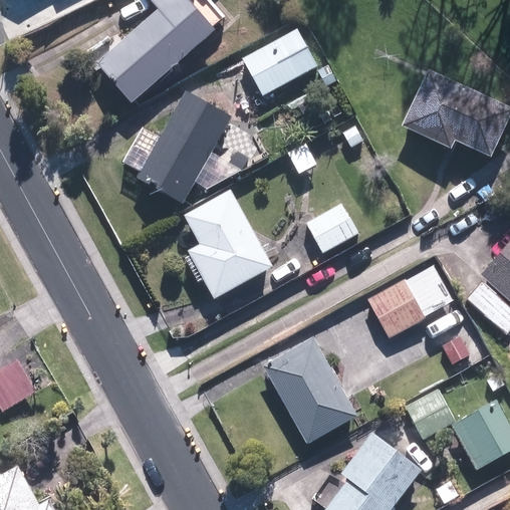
[(97,62),(133,102),(216,29),(191,0),(152,0),(159,8),(97,62)]
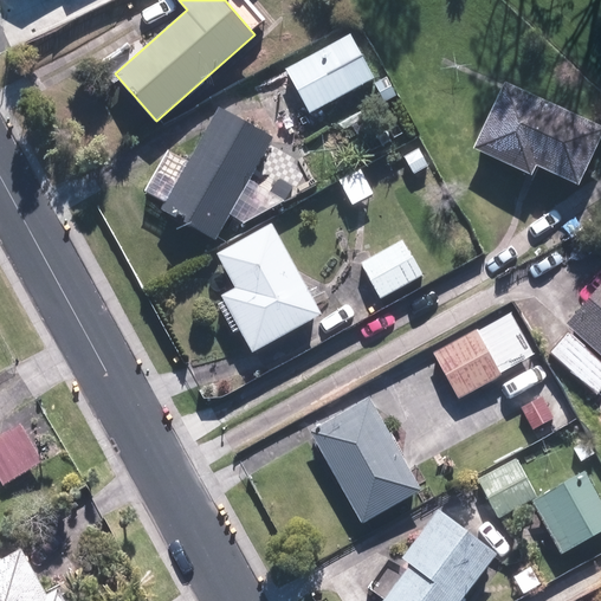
[(285,66),(309,110),(373,76),(349,32),(285,66)]
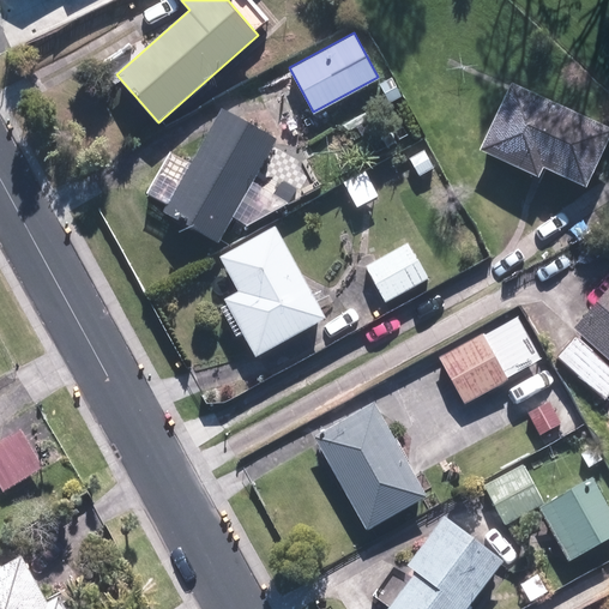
[(608,148),(608,127),(511,83),(480,150),(540,176),(542,178),(546,168),(591,188),(608,148)]
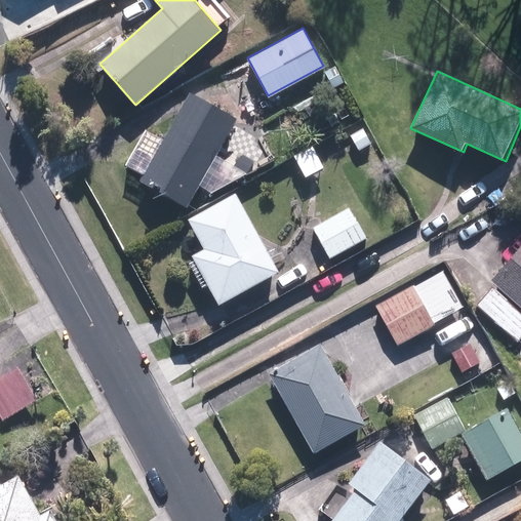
[(141,179),(187,206),(237,120),(191,93),(141,179)]
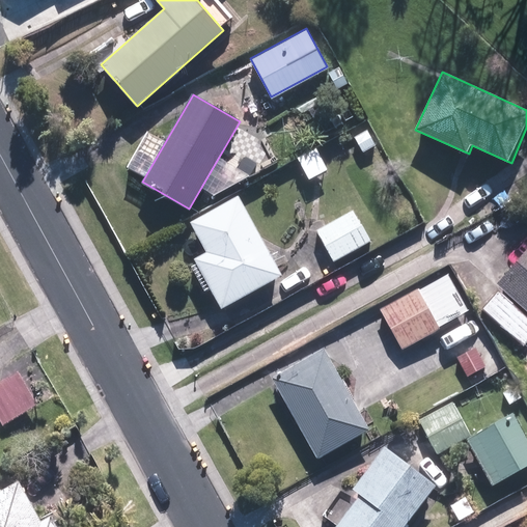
[(352,136),(360,150),(373,143),(365,128),(352,136)]
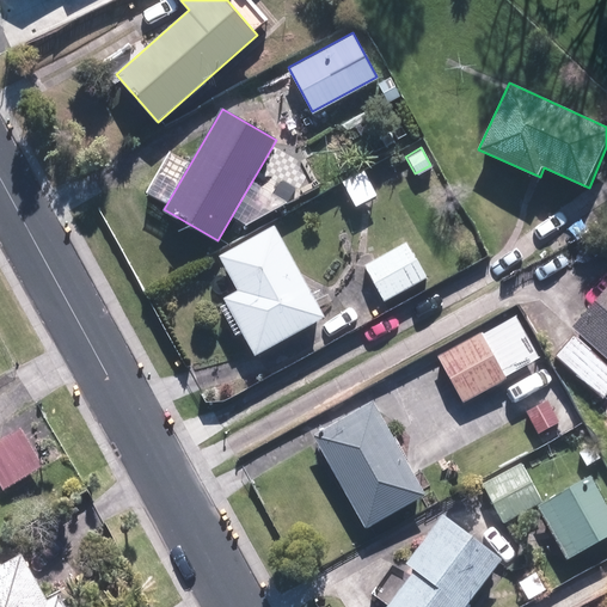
[(342,182),(357,206),(378,194),(363,170),(342,182)]
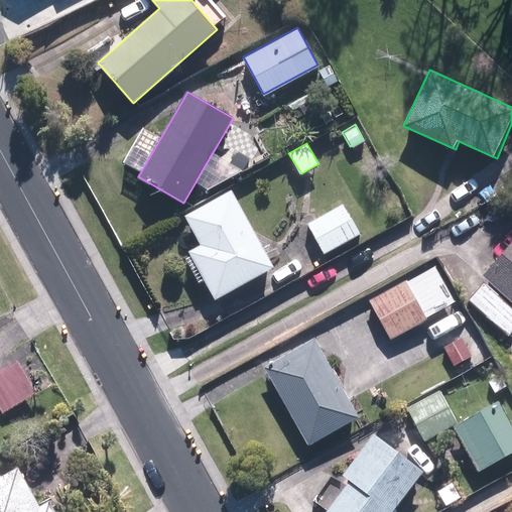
[(205,280),(216,300),(275,267),(233,189),(184,216),(201,245),(189,251),(192,255),(185,258),(200,283),(205,280)]
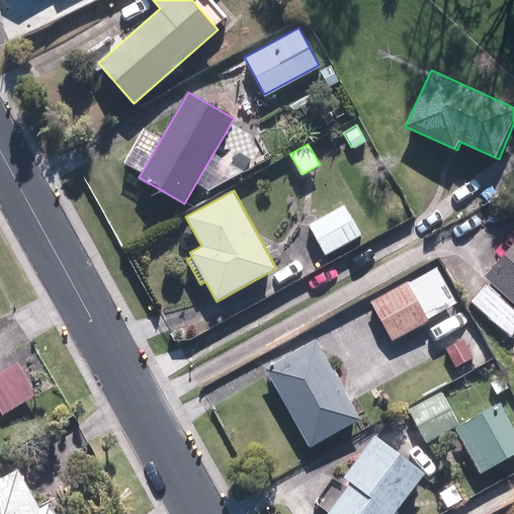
[(307,225),(324,255),(361,234),(344,203),(307,225)]
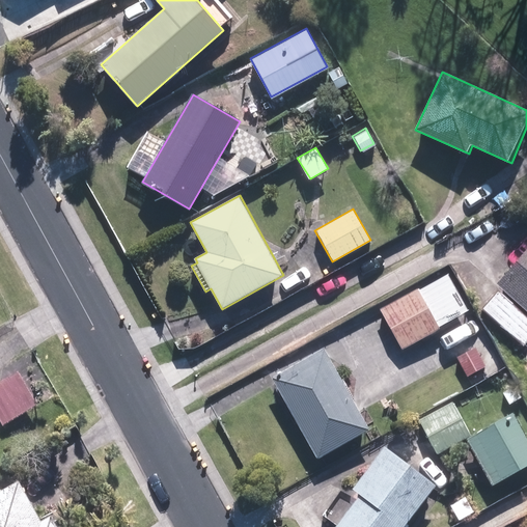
[(482,309),(523,345),(526,339),(526,250),(497,284),(501,287),(482,309)]
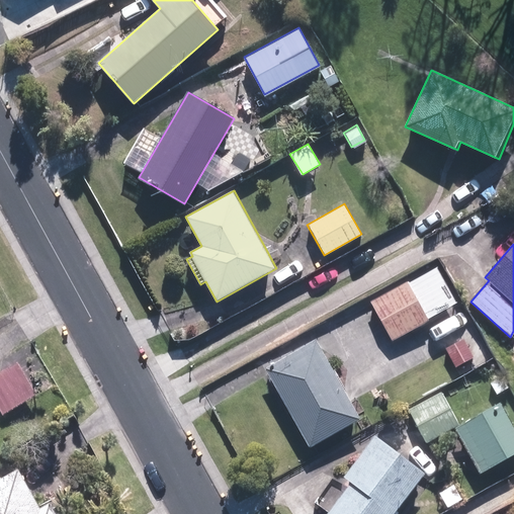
[(368,301),(391,339),(428,318),(427,317),(454,302),(435,266),(408,282),(406,279),(368,301)]
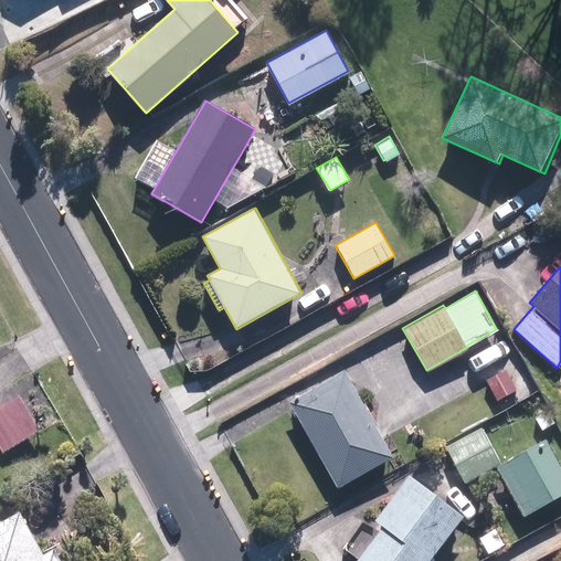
[(484,378),(495,400),(514,390),(503,368),(484,378)]
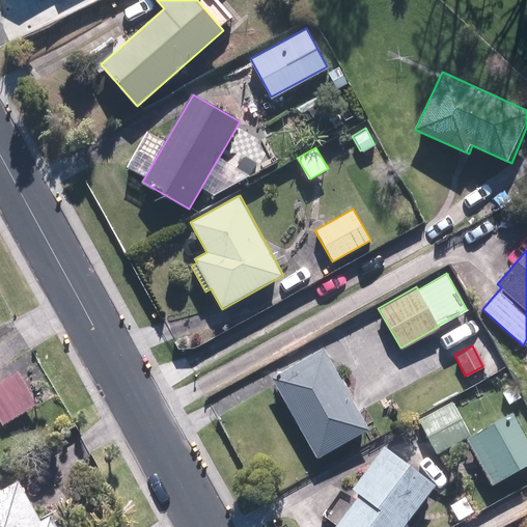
[(268,376),(312,455),(365,426),(320,347),(268,376)]
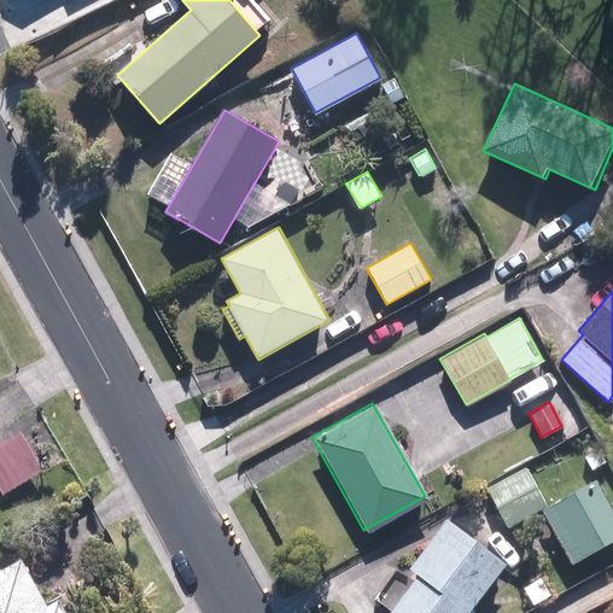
[(581,457),(588,471),(605,462),(596,449),(581,457)]
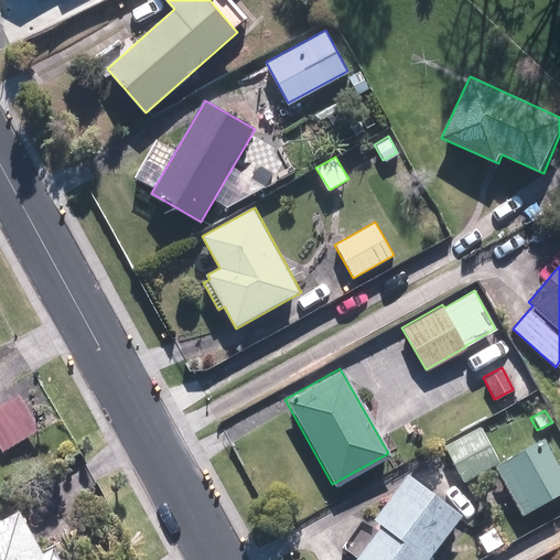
[(442,447),(461,483),(496,464),(477,429),(442,447)]
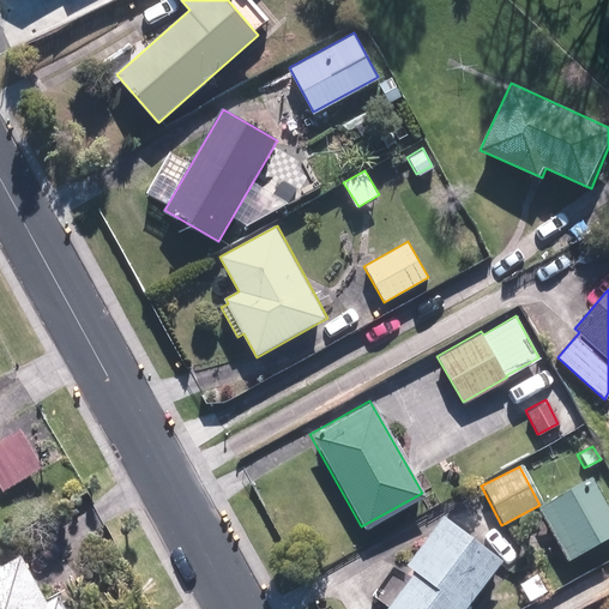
[(538,508),(566,560),(608,536),(608,507),(594,478),(538,508)]
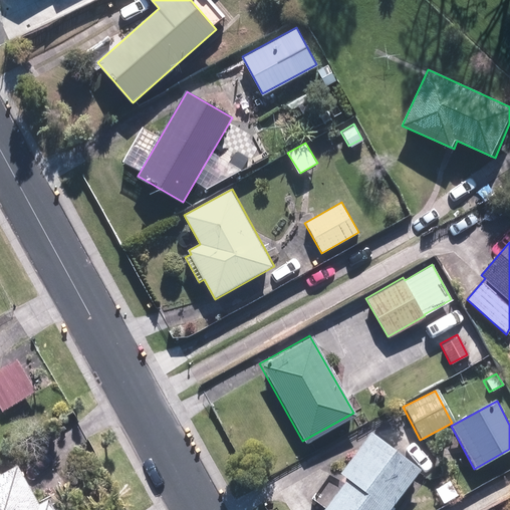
[(345,478),(320,509),(387,509),(420,466),(369,429),(336,471),(345,478)]
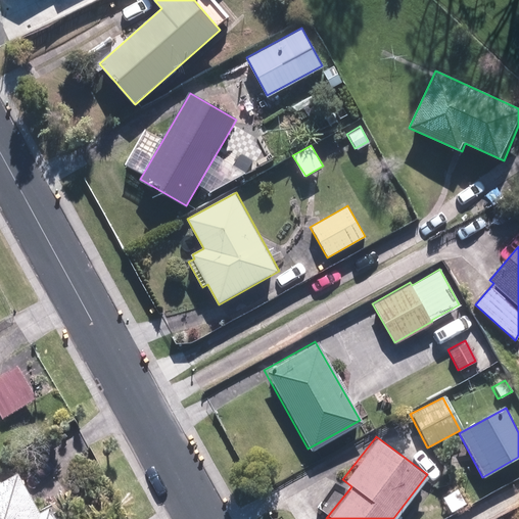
[(25,472),(0,485),(0,518),(62,518),(57,508),(48,513),(25,472)]
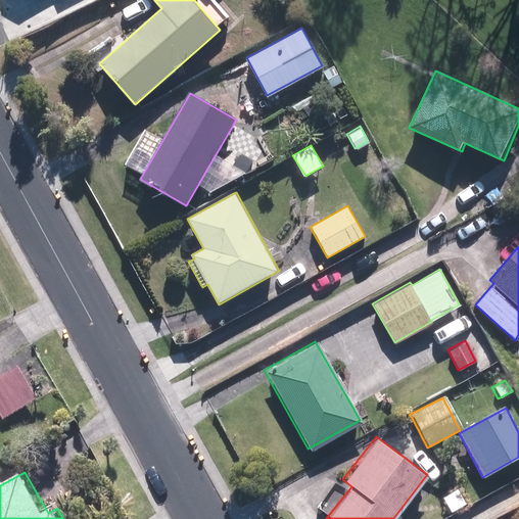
[(441,496),(450,511),(465,502),(458,487),(441,496)]
